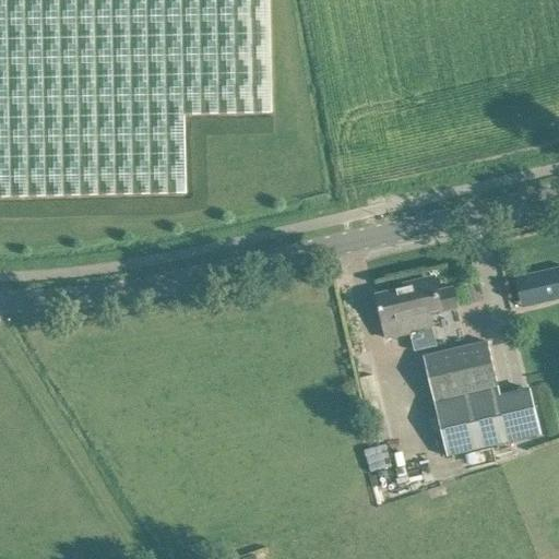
[(0,0),(0,197),(187,193),(186,115),(273,113),(270,0),(0,0)]
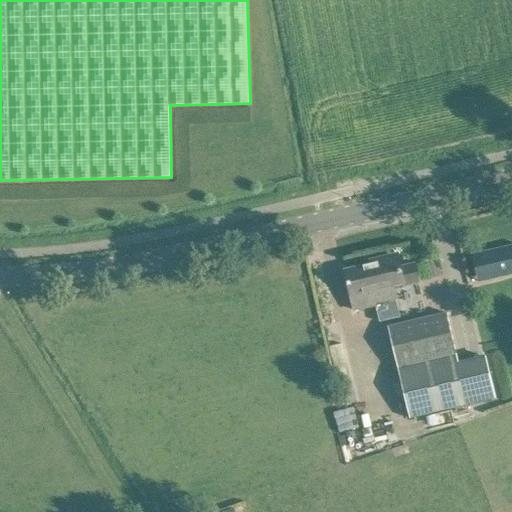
[(480,281),(511,273),(511,244),(474,254),(480,281)]
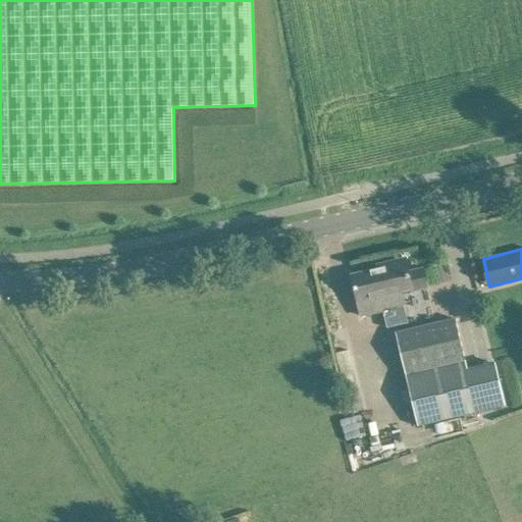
[(383,311),(386,327),(407,322),(404,306),(405,306),(401,292),(413,289),(414,292),(429,288),(424,266),(409,269),(407,262),(374,269),(384,311),(383,311)]
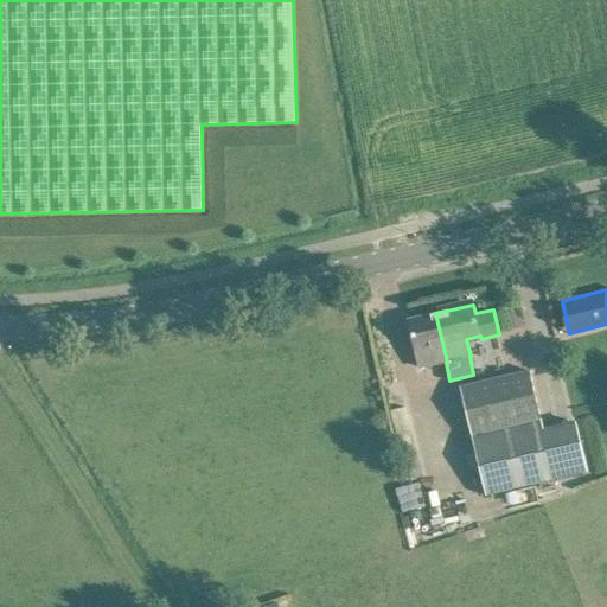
[(409,319),(420,368),(446,362),(447,362),(435,313),(409,319)]
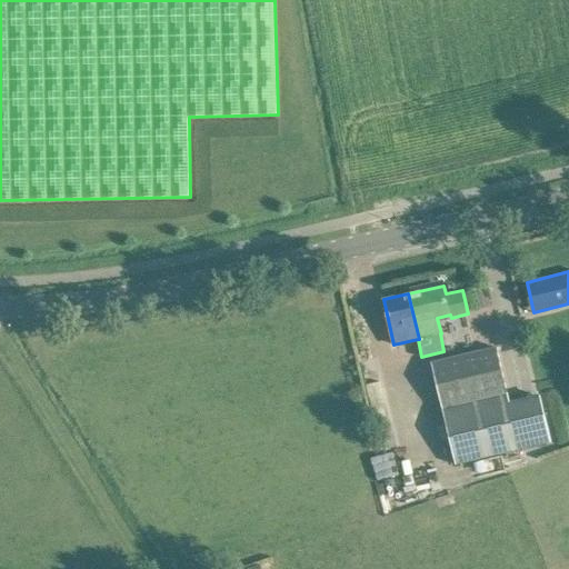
[(509,400),(497,347),(431,361),(456,462),(550,441),(540,393),(509,400)]
